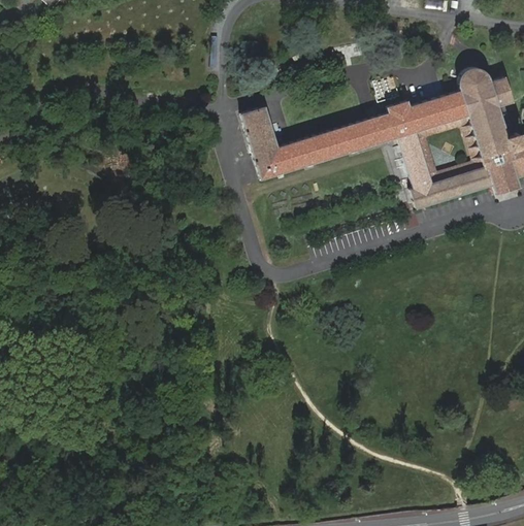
[(42,0),(52,8),(59,0),(42,0)]
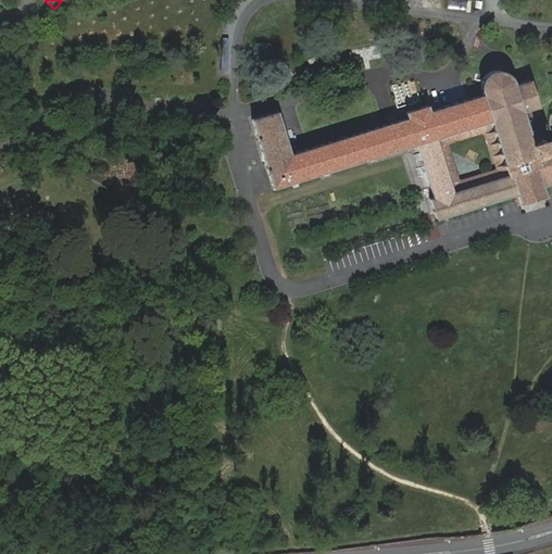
[(525,109),(532,106),(541,104),(534,79),(517,85),(514,78),(509,73),(503,72),(498,72),(494,73),(489,76),(486,83),(485,87),(485,90),(486,96),(433,112),(430,106),(410,113),(411,118),(292,155),(290,146),(279,112),(254,120),(275,188),(299,180),(328,172),(375,156),(376,156),(418,142),(436,197),(433,198),(439,217),(519,192),(523,203),(538,199),(547,196),(543,185),(551,181),(551,143),(550,143),(548,138),(542,139),(535,142),(525,109)]
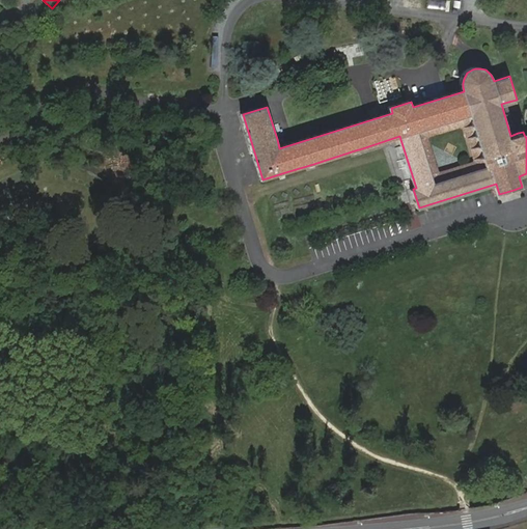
[(518,133),(508,102),(501,104),(510,136),(518,133)]
